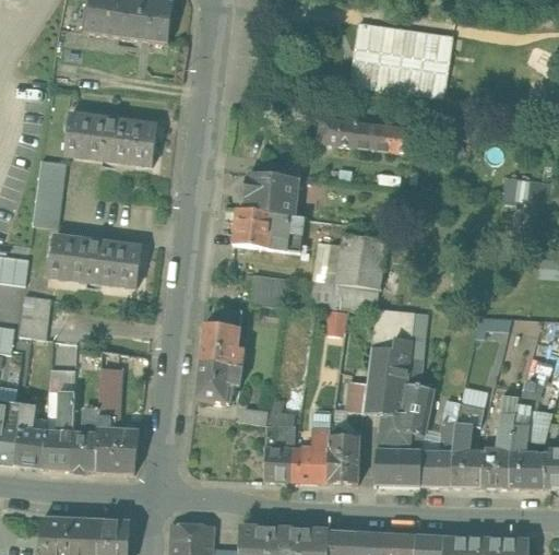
[(173,0),(84,0),(81,31),(168,43),(174,0),(173,0)]
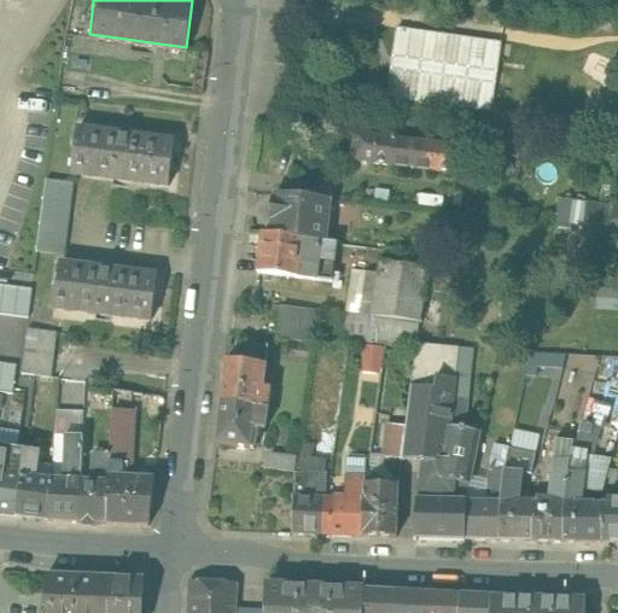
[(175,139),(77,126),(71,169),(169,182),(175,139)]
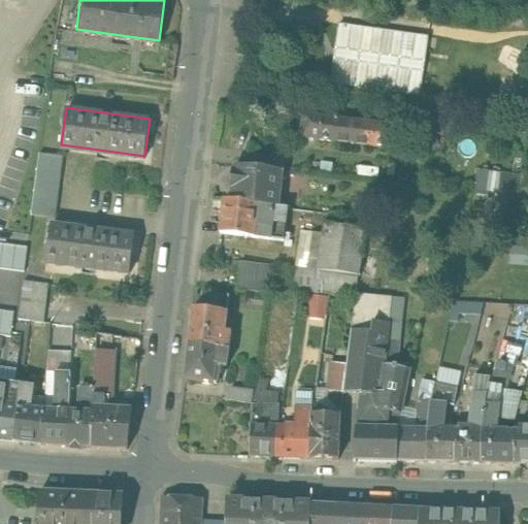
[(356,118),(304,110),(301,134),(353,140),(356,118)]
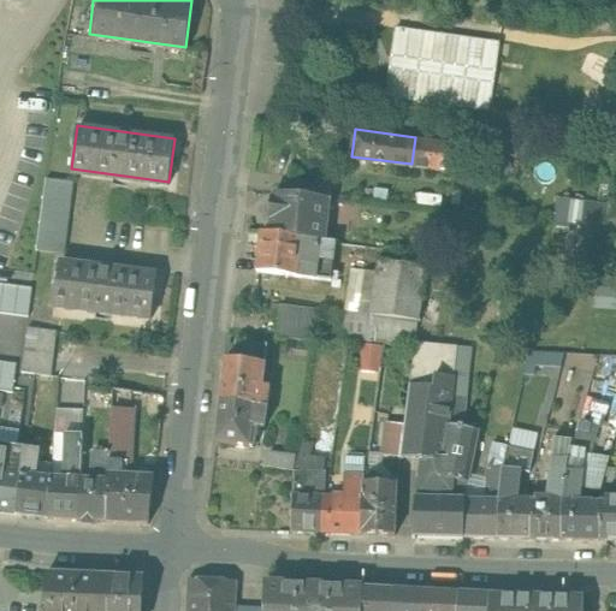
[(458,142),(415,137),(412,164),(455,170),(458,142)]
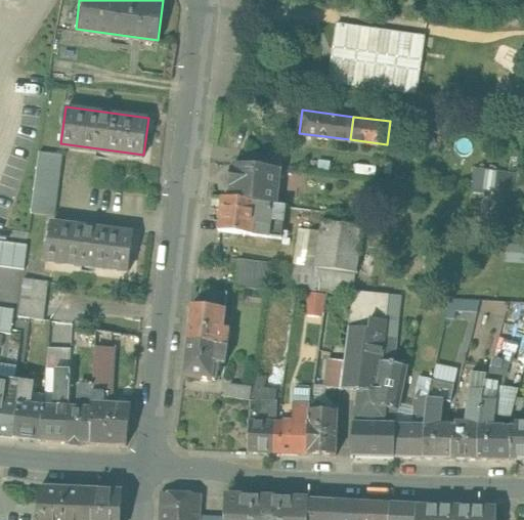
[(62,152),(40,148),(38,162),(60,164),(62,152)]
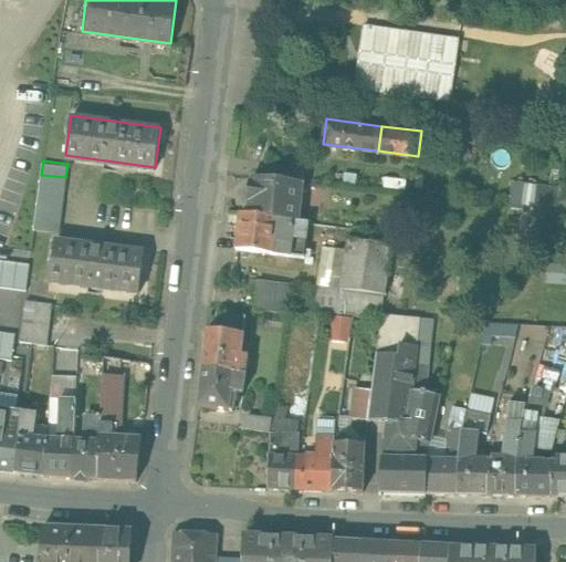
[(303,180),(252,174),(252,178),(249,178),(247,198),(250,198),(248,214),(299,219),(303,180)]
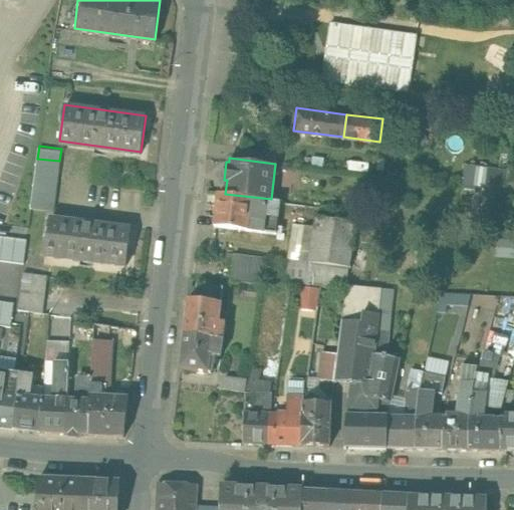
[(59,161),(37,159),(31,206),(53,209),(59,161)]
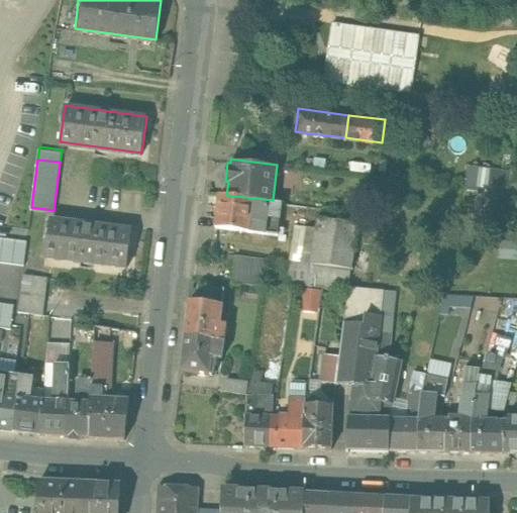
[(508,170),(469,165),(467,187),(503,191),(508,170)]
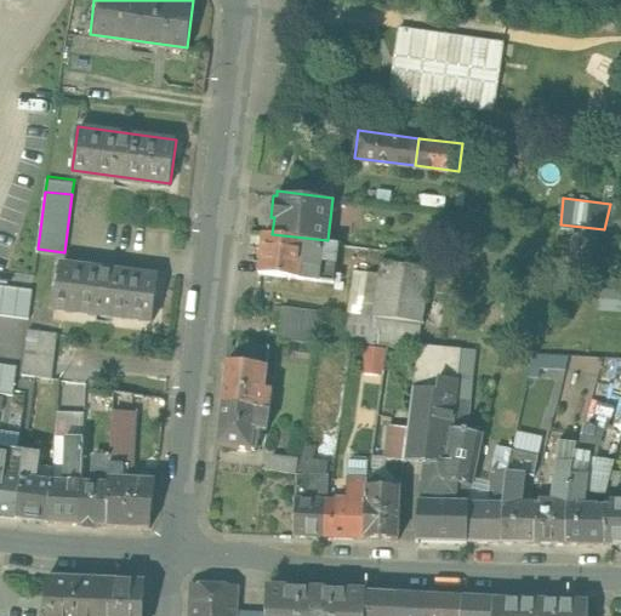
[(272,234),(262,233),(258,269),(334,279),(339,241),(272,234)]
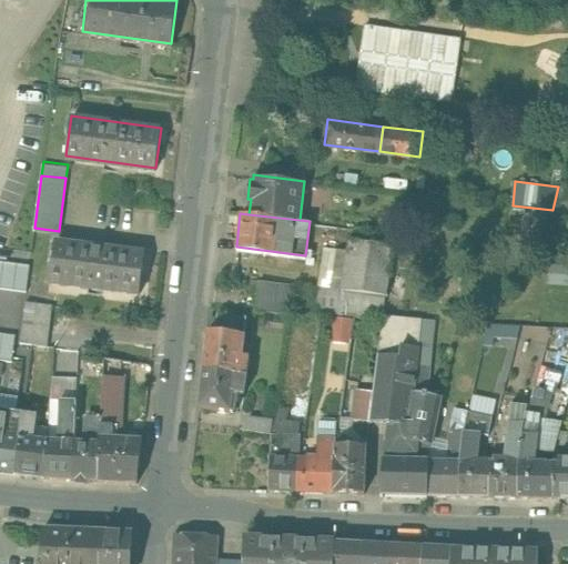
[(394,243),(351,238),(350,248),(343,288),(386,293),(394,243)]
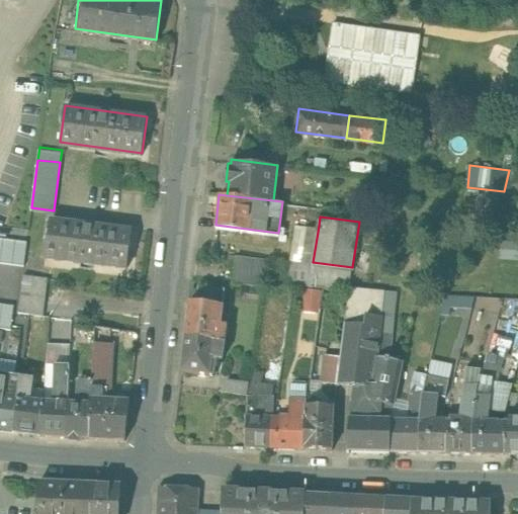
[(132,229),(50,218),(46,254),(127,264),(132,229)]
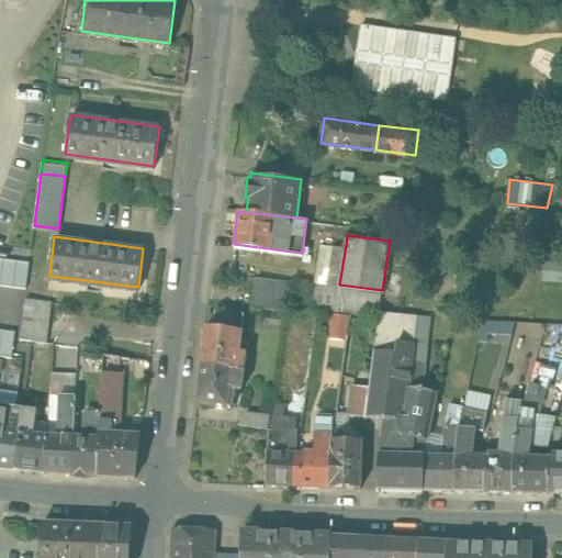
[(315,282),(339,285),(346,245),(322,242),(315,282)]
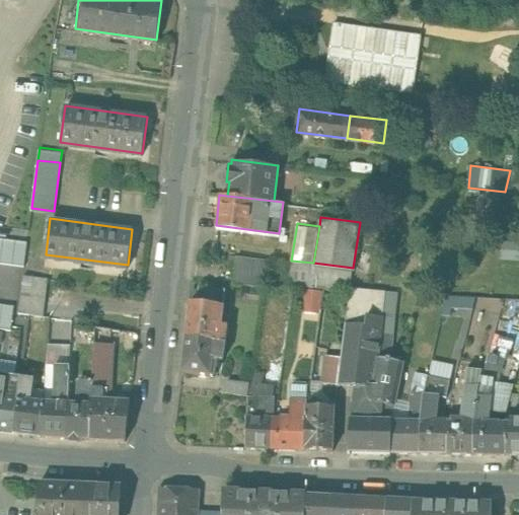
[(15,238),(3,236),(0,259),(0,260),(12,262),(15,238)]
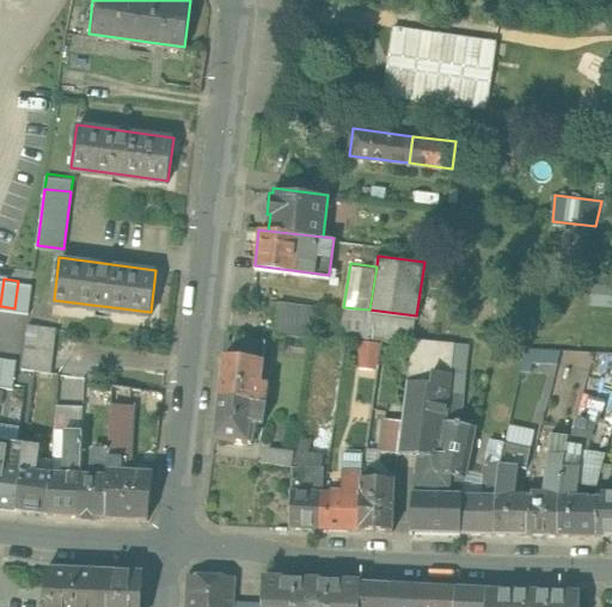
[(32,282),(18,281),(14,308),(29,311),(32,282)]
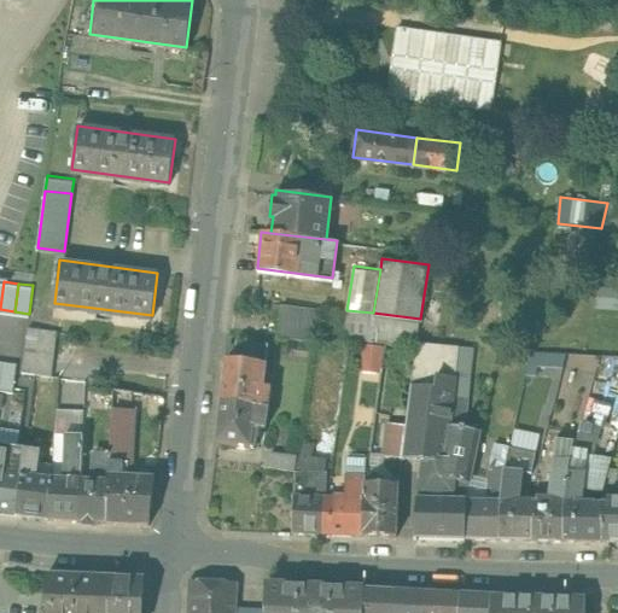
[(318,305),(281,302),(277,336),(307,337),(309,322),(315,323),(318,305)]
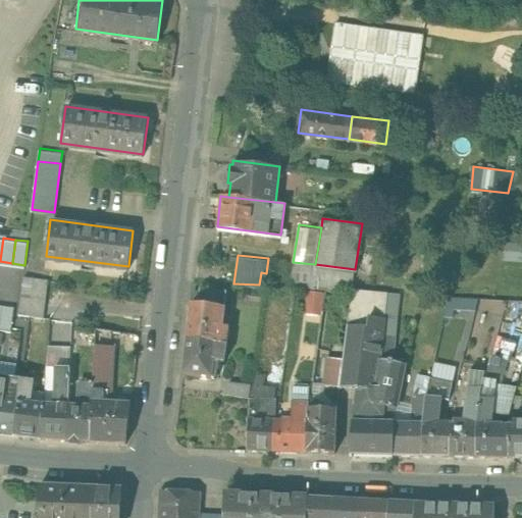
[(47,276),(23,274),(18,312),(43,315),(47,276)]
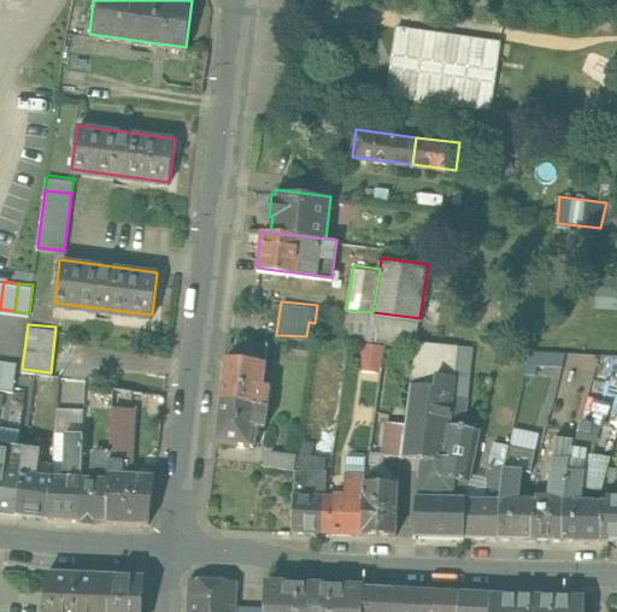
[(229,354),(265,359),(268,341),(231,336),(229,354)]
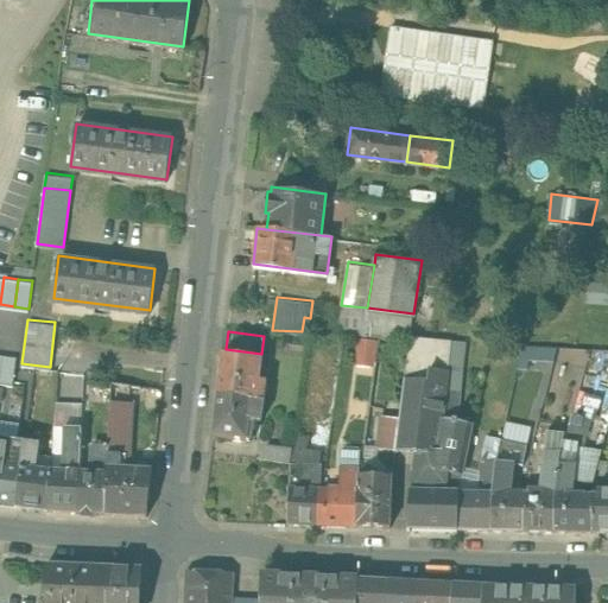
[(451,338),(410,334),(404,376),(447,386),(451,338)]
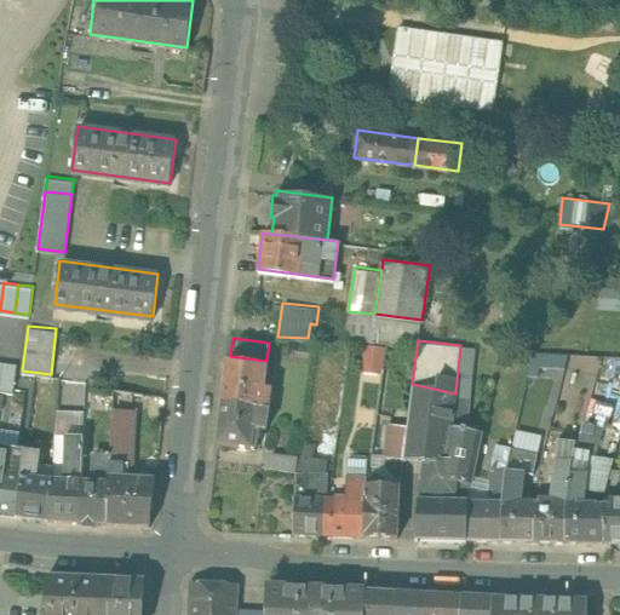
[(474,346),(460,345),(455,394),(454,408),(452,429),(465,429),(474,346)]
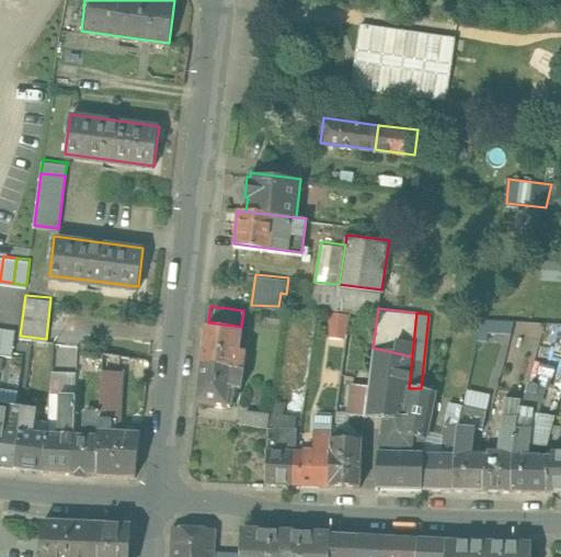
[(15,328),(2,326),(0,340),(0,352),(11,354),(15,328)]
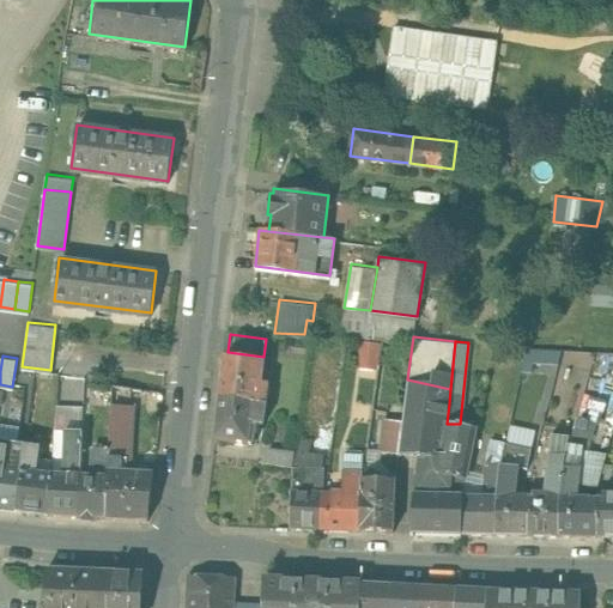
[(263,359),(225,356),(220,395),(265,401),(267,381),(261,381),(263,359)]
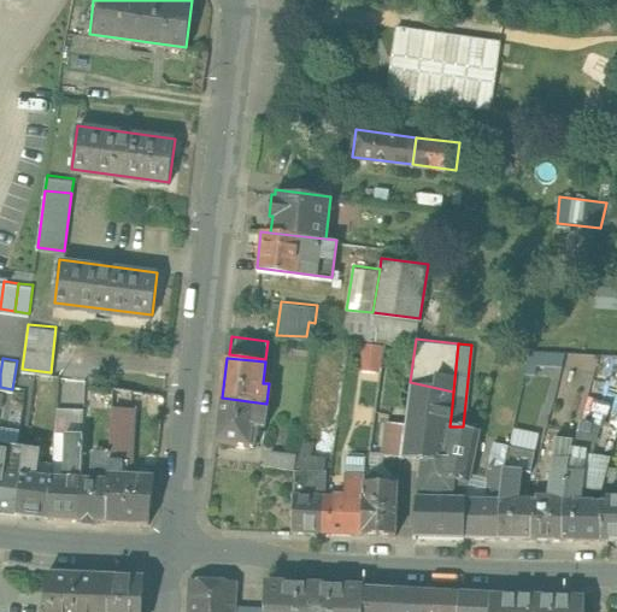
[(453,392),(410,382),(409,398),(452,406),(453,392)]
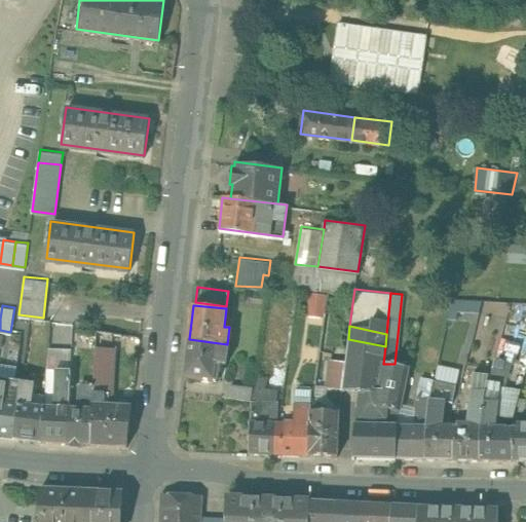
[(122,331),(96,329),(95,349),(111,350),(121,350),(122,331)]
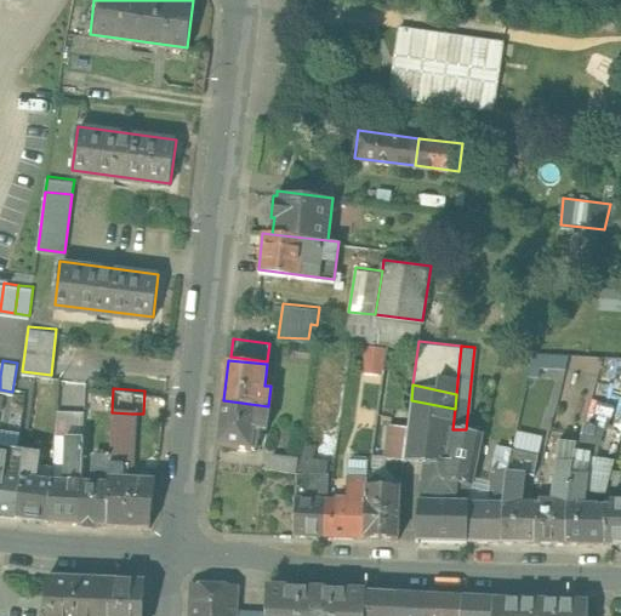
[(268,406),(223,400),(218,441),(256,446),(258,426),(266,427),(268,406)]
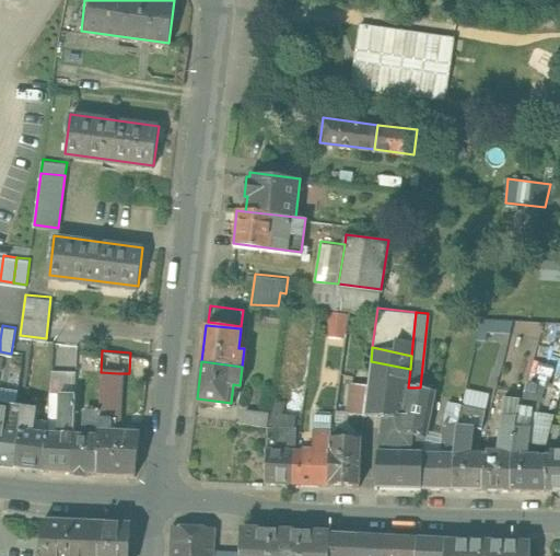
[(410,369),(371,361),(368,383),(364,413),(384,415),(387,386),(408,387),(410,369)]
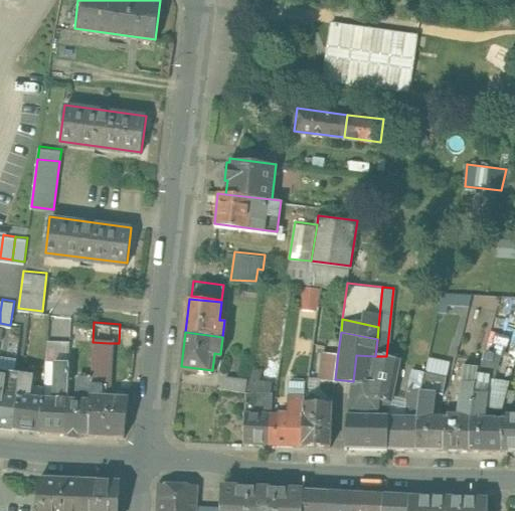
[(109,343),(93,342),(92,375),(91,393),(107,394),(109,343)]
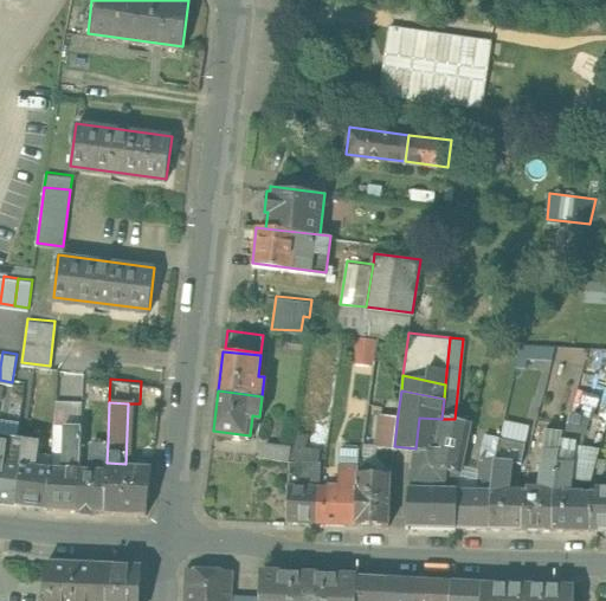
[(398,414),(380,412),(376,444),(394,446),(398,414)]
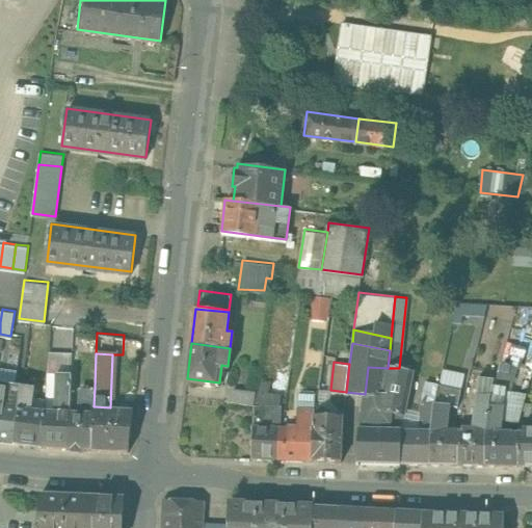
[(388,368),(368,367),(365,394),(361,428),(390,428),(392,412),(405,414),(415,369),(399,368),(388,368)]
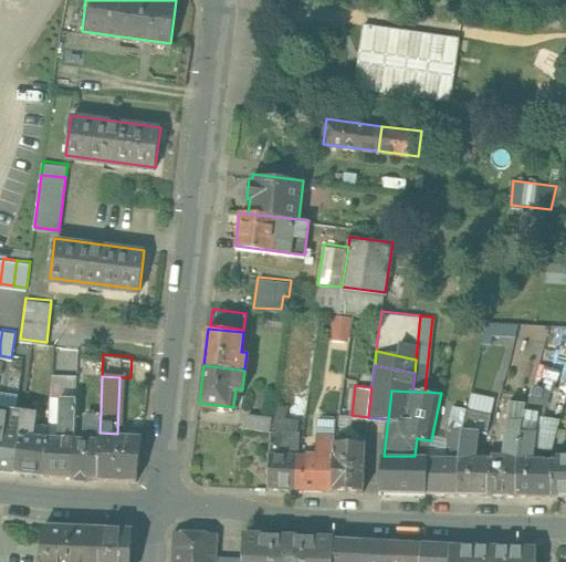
[(75,396),(60,395),(59,436),(48,436),(45,472),(72,475),(73,437),(74,437),(75,396)]
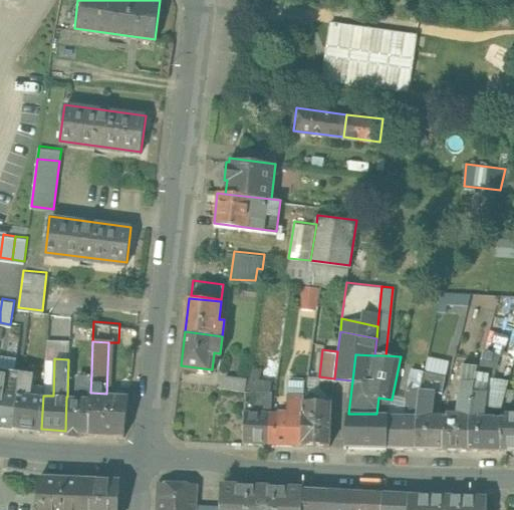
[(21,370),(0,366),(0,424),(13,426),(21,370)]
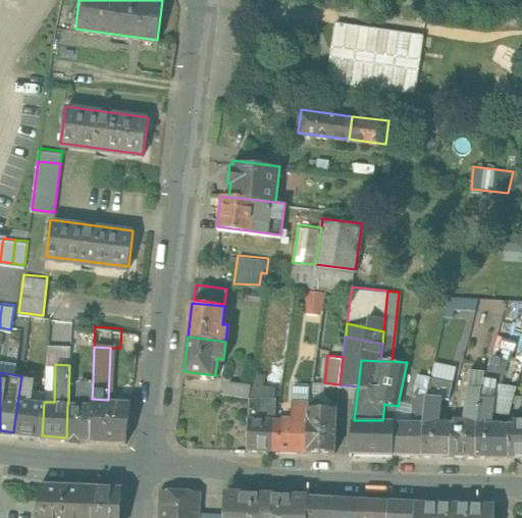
[(35,377),(22,375),(14,432),(42,435),(44,402),(31,400),(35,377)]
